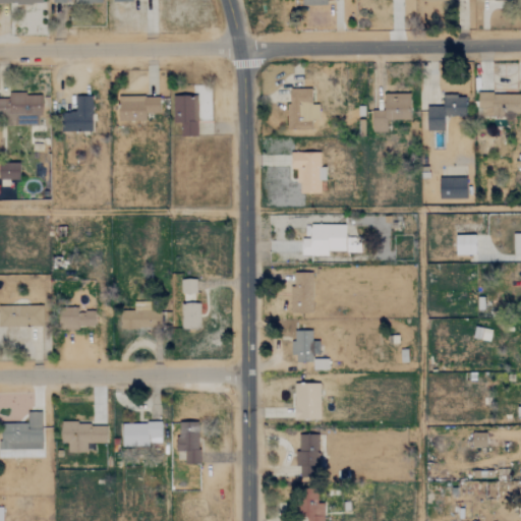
[(311,89),(287,90),(288,130),(311,130),(311,120),(317,120),(317,105),(311,105),(311,89)]
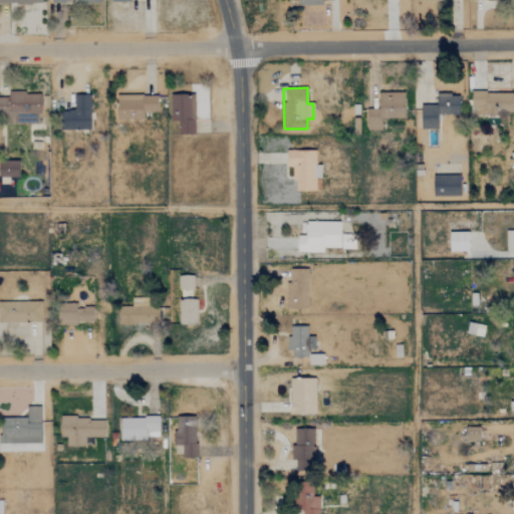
[(37,123),(36,115),(41,115),(41,92),(8,93),(8,97),(0,97),(0,115),(10,115),(10,124),(37,123)]
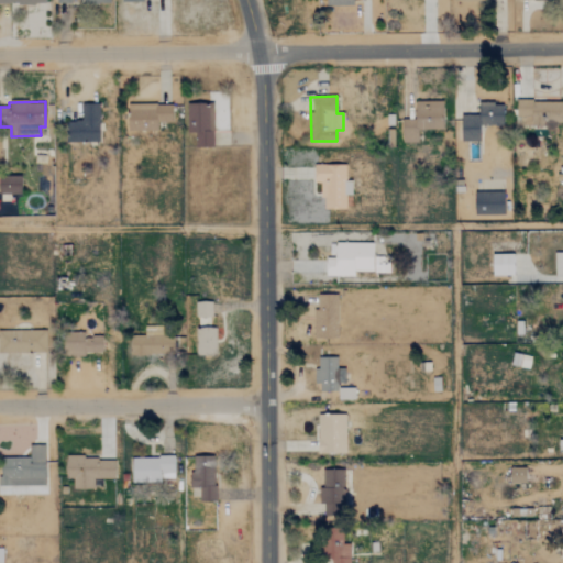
[(442,130),(442,101),(415,101),(415,120),(403,120),(403,143),(418,143),(418,130),(442,130)]
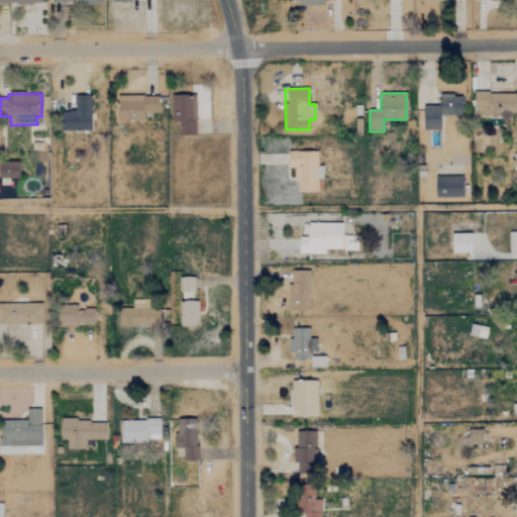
[(516,94),(475,93),(475,114),(516,115),(516,94)]
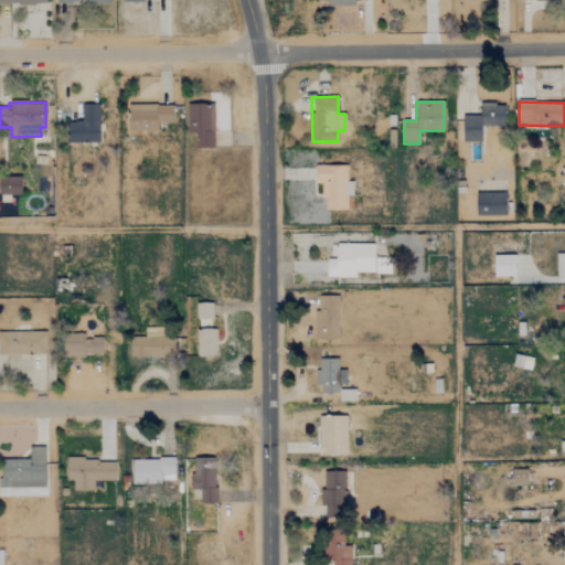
[(99,105),(82,104),(81,125),(67,125),(67,142),(98,142),(99,105)]
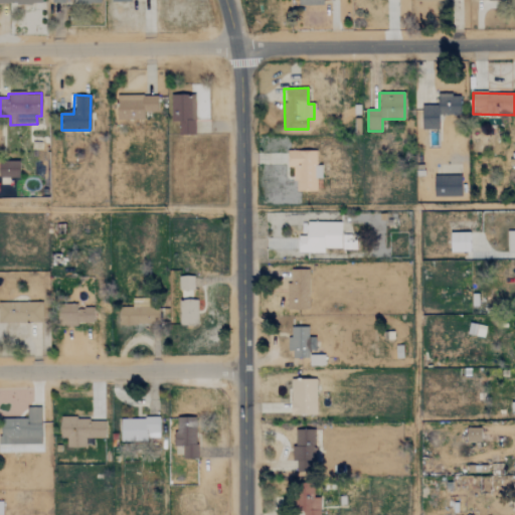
[(460,115),(460,95),(438,95),(438,106),(421,106),(421,130),(439,129),(439,116),(460,115)]
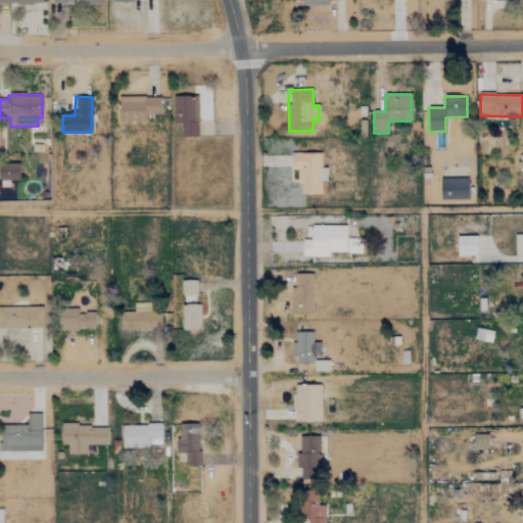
[(146,122),(145,114),(159,113),(159,97),(117,98),(117,122),(146,122)]
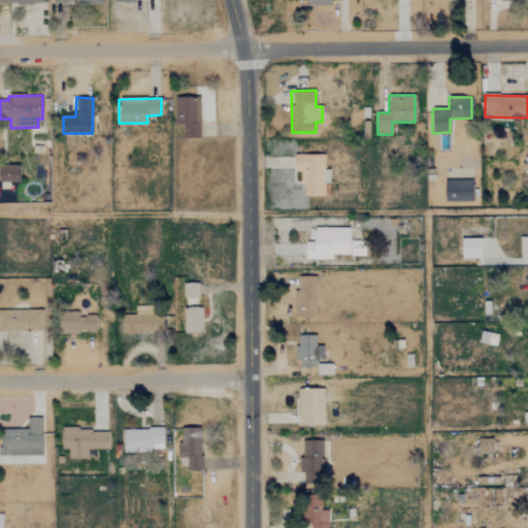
[(200,98),(174,98),(174,123),(184,124),(183,138),(199,139),(200,98)]
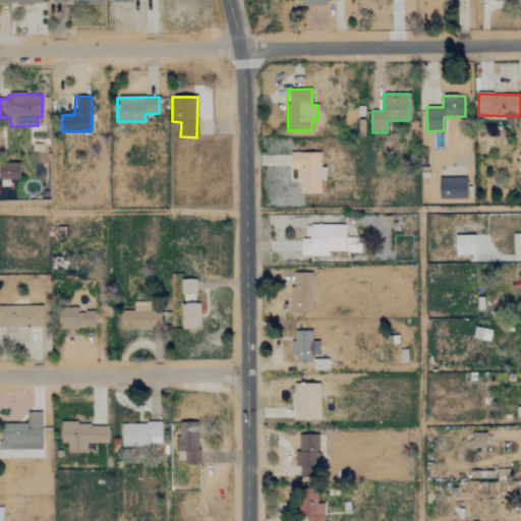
[(320,153),(290,153),(290,170),(297,169),(297,194),(320,193),(320,181),(325,181),(325,168),(320,168),(320,153)]
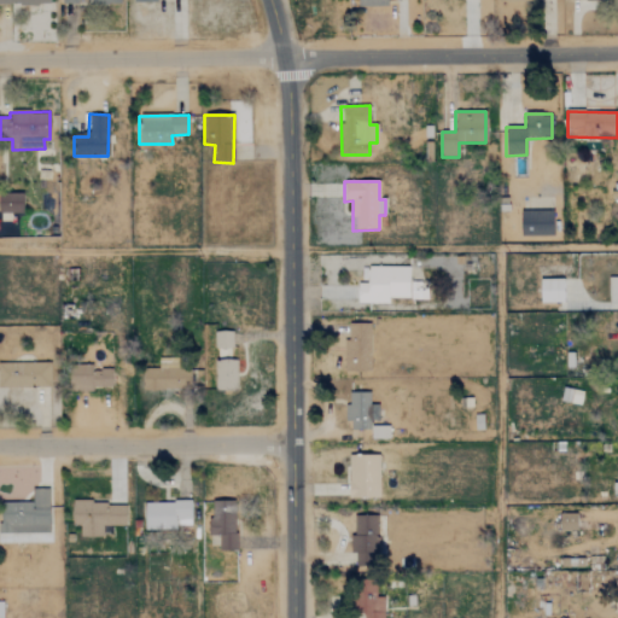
[(22,193),(0,192),(0,213),(22,214),(22,193)]
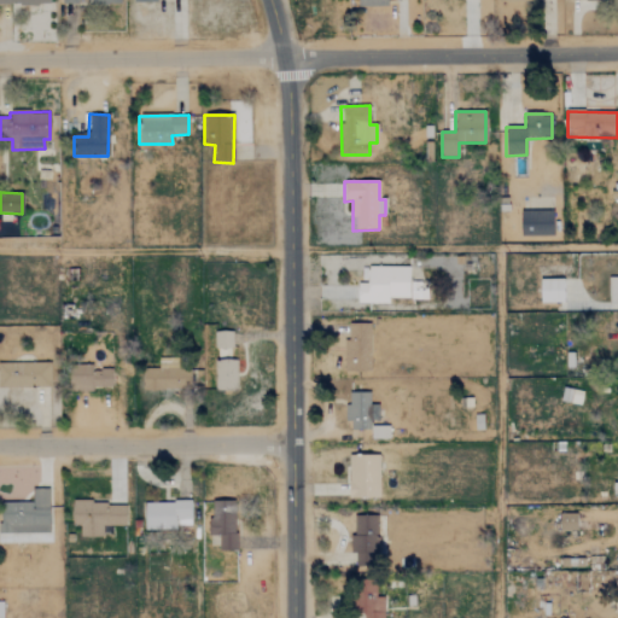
[(553,211),(520,211),(520,237),(553,237),(553,211)]
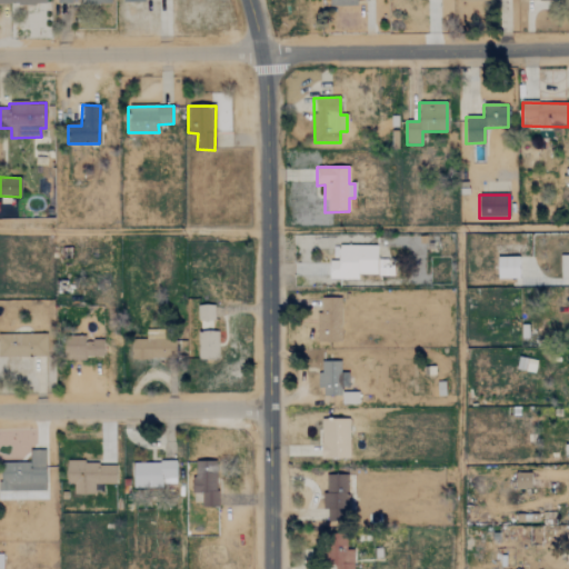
[(498,279),(519,278),(518,257),(497,258),(498,279)]
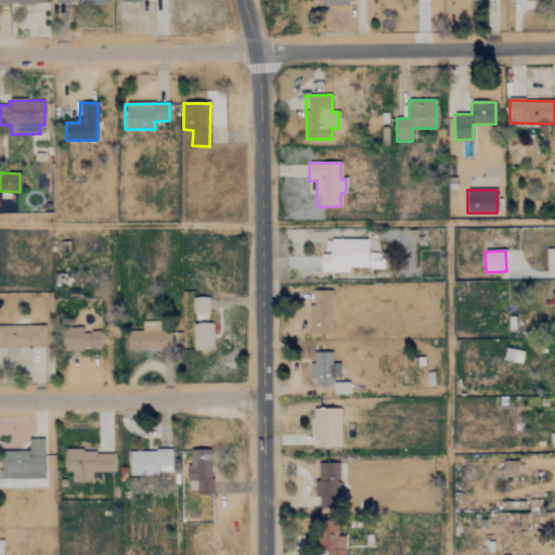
[(310,291),(310,334),(332,334),(333,292),(310,291)]
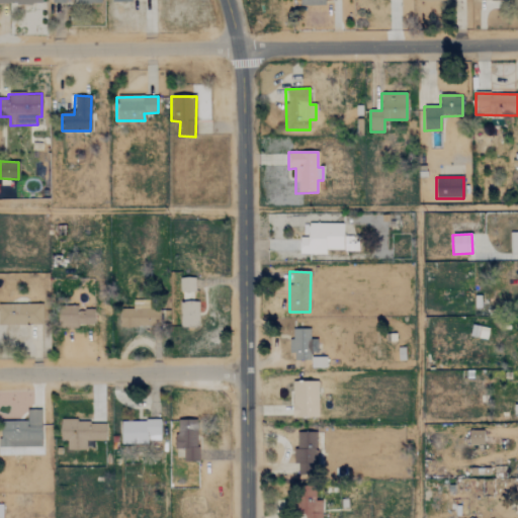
[(195,291),(194,278),(180,278),(180,292),(195,291)]
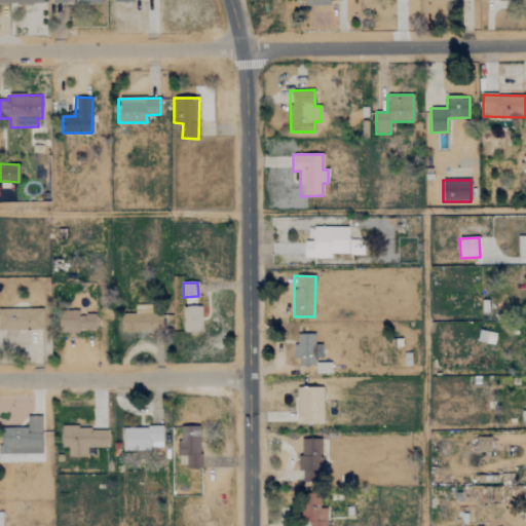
[(183,333),(201,332),(201,307),(183,308),(183,333)]
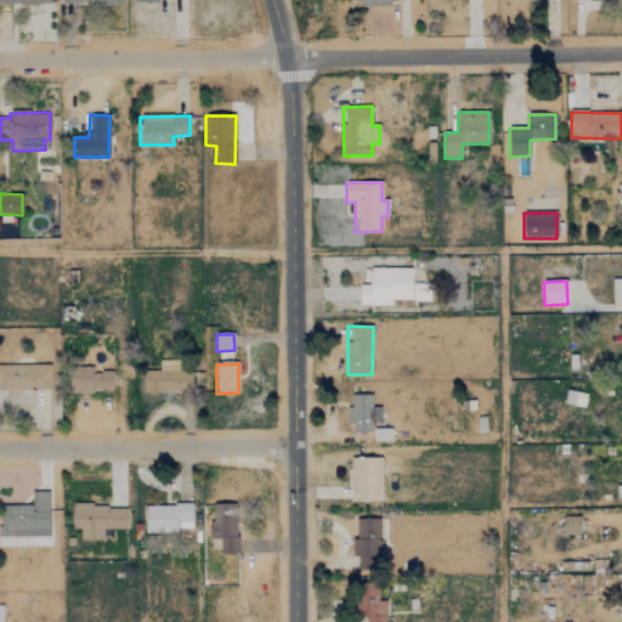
[(0,390),(51,389),(50,366),(0,366),(0,390)]
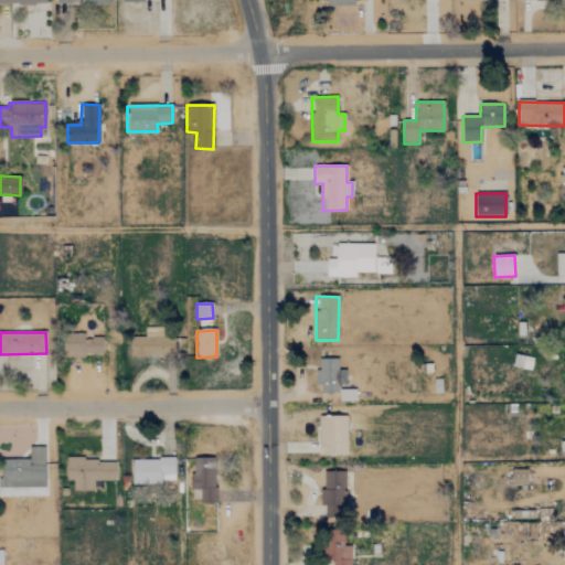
[(102,354),(102,336),(65,336),(65,359),(86,359),(86,353),(102,354)]
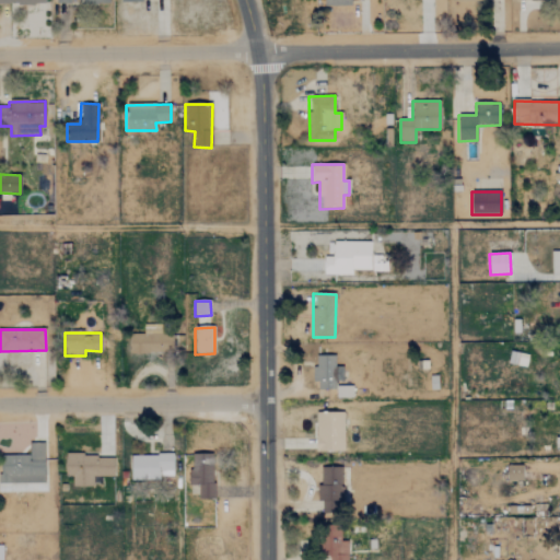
[(130,352),(173,353),(173,337),(130,336),(130,352)]
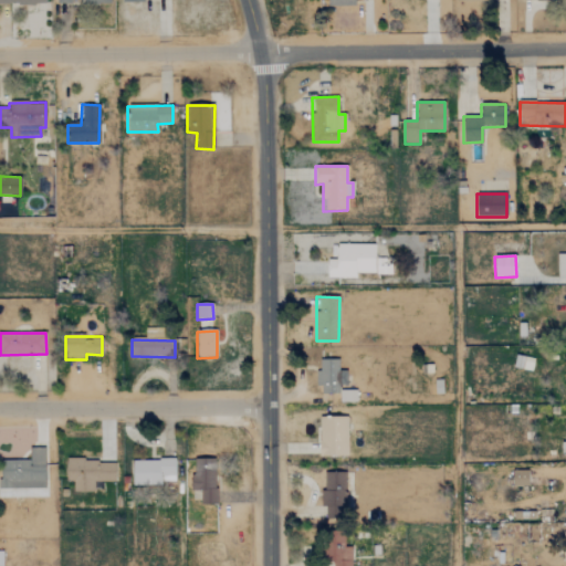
[(516,367),(532,369),(533,358),(517,356),(516,367)]
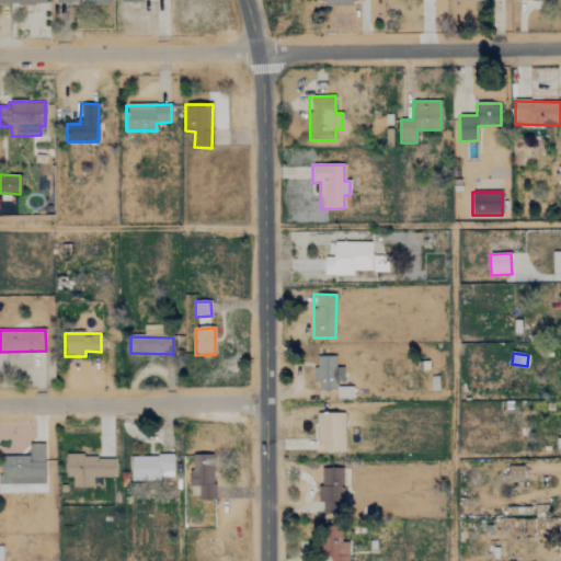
[(316,390),(339,390),(339,397),(345,397),(345,385),(343,385),(343,367),(335,367),(335,357),(316,357),(316,390)]
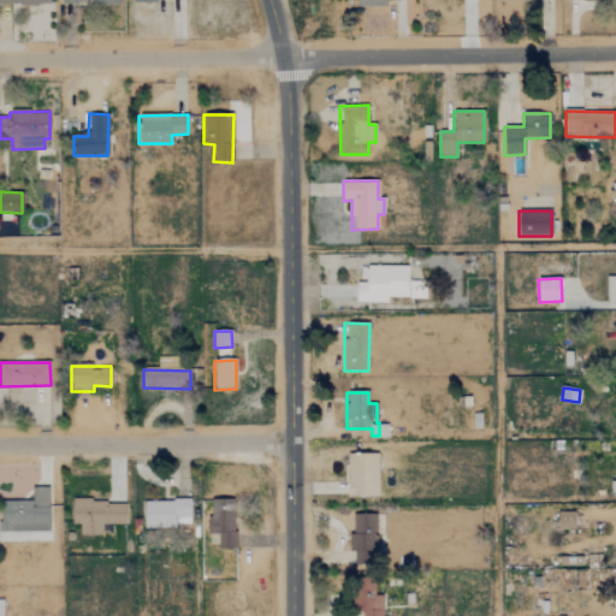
[(378,496),(378,454),(347,454),(348,497),(378,496)]
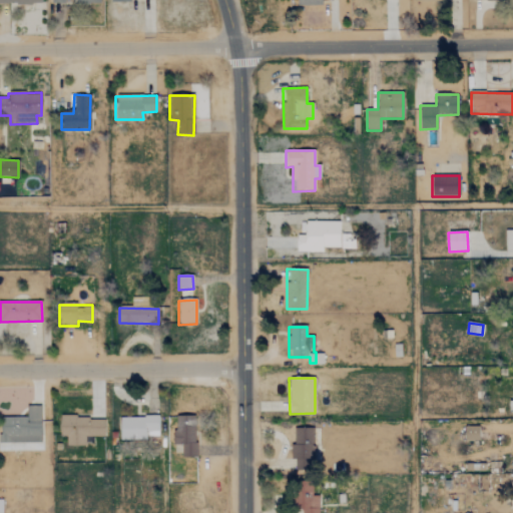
[(0,443),(41,443),(40,406),(26,407),(26,418),(0,418),(0,443)]
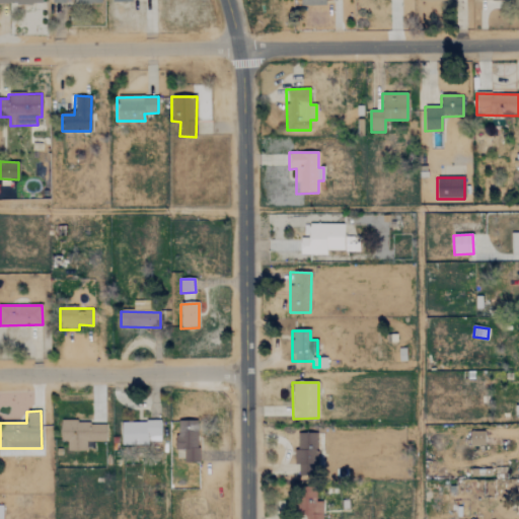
[(160,444),(160,421),(121,422),(122,444),(160,444)]
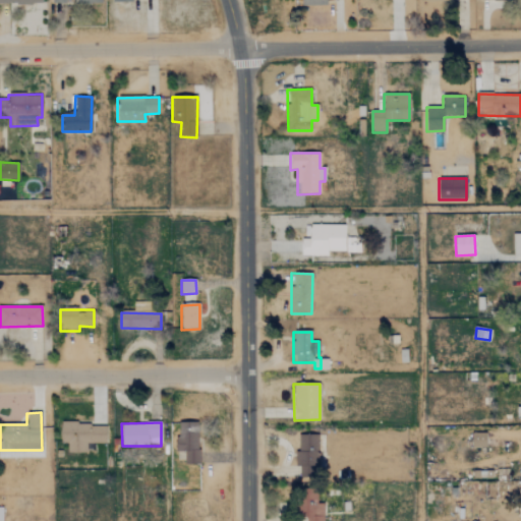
[(198,465),(198,422),(177,422),(177,452),(184,452),(184,464),(198,465)]
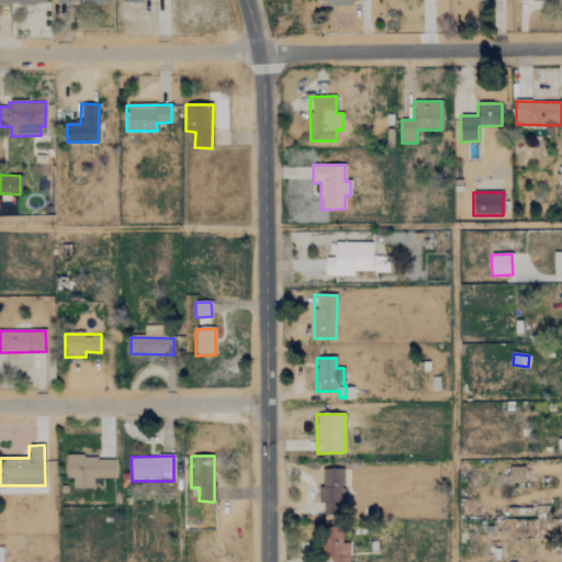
[(72,490),(92,489),(92,479),(114,479),(113,457),(65,459),(65,479),(72,479),(72,490)]
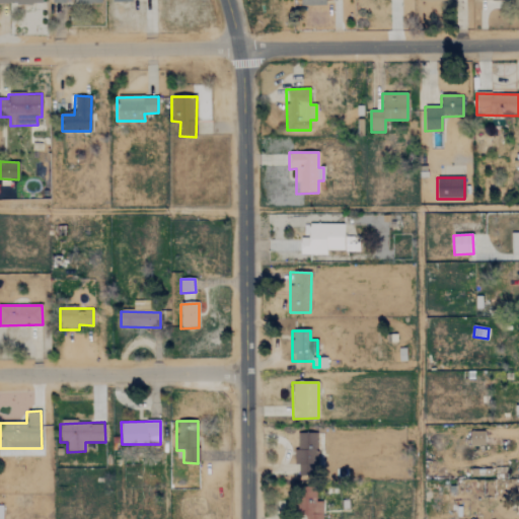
[(484,445),(484,432),(469,432),(469,446),(484,445)]
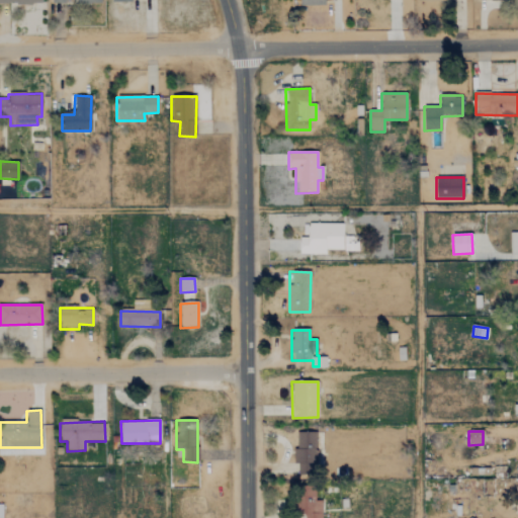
[(316,432),(296,433),(297,450),(292,450),(293,465),(297,464),(297,475),(316,475),(316,432)]
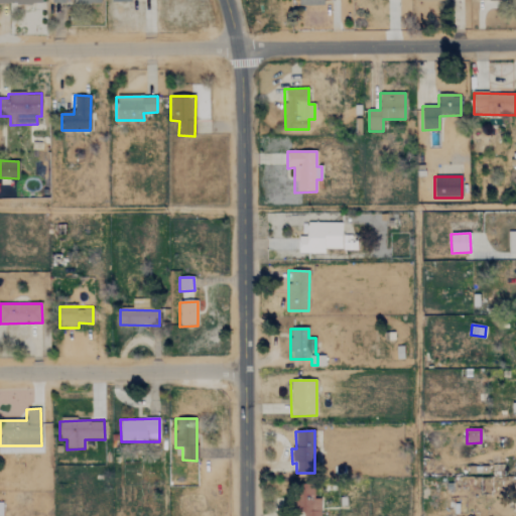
[(319,515),(320,499),(301,499),(300,515),(319,515)]
